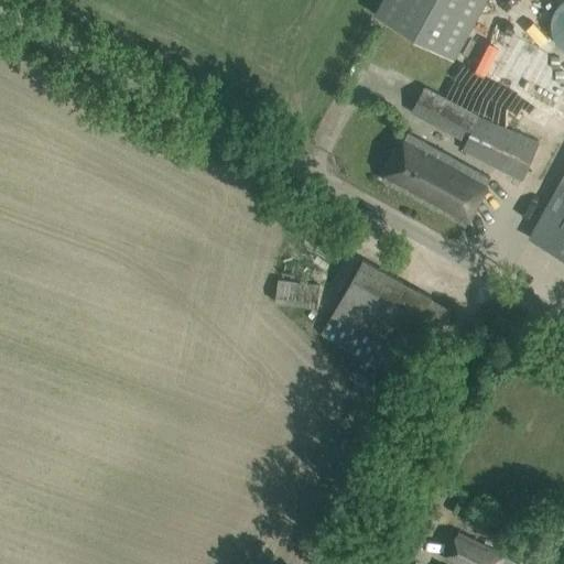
[(383,0),(377,14),(451,55),(480,0),(383,0)]
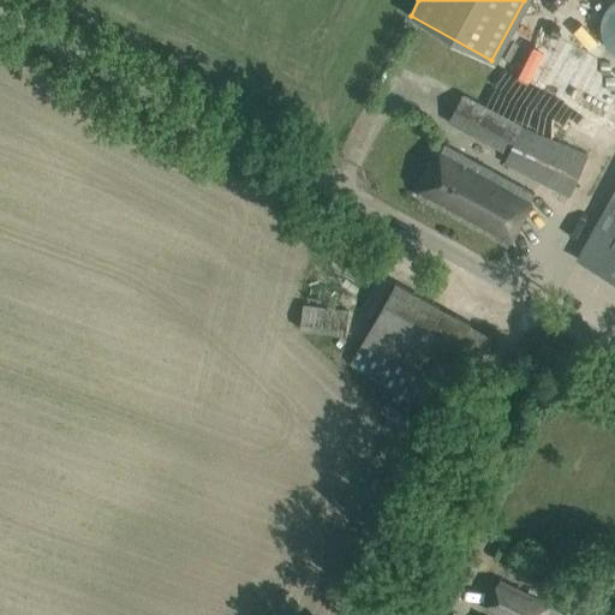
[(602,18),(601,27),(602,35),(604,40),(607,45),(610,49),(614,53),(614,0),(610,4),(607,9),(604,13),(602,18)]
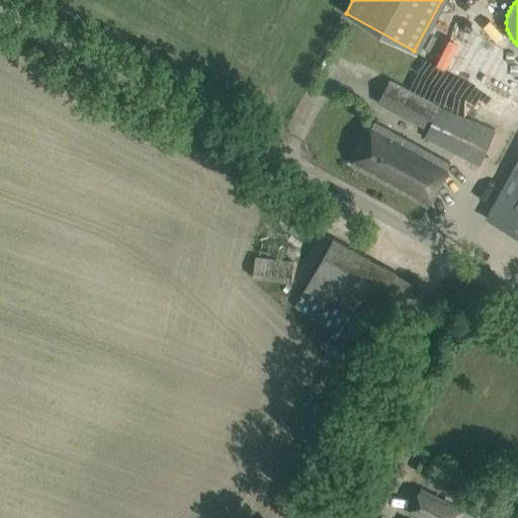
[(517,56),(471,31),(447,76),(514,112),(517,104),(517,56)]
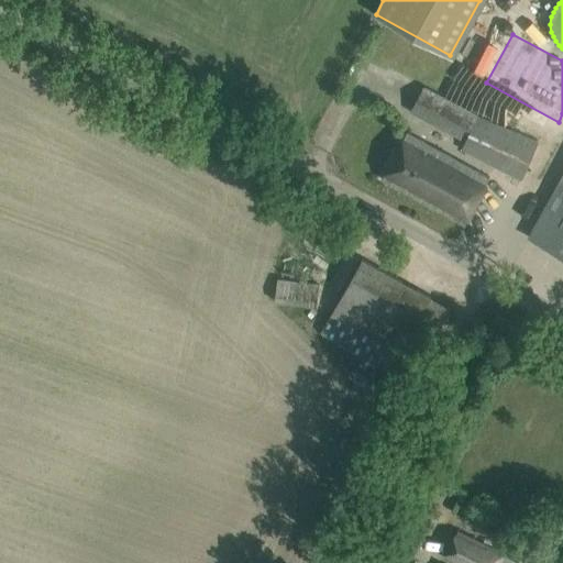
[(412,112),(465,140),(461,151),(521,178),(538,142),(481,117),(481,116),(426,87),(412,112)]
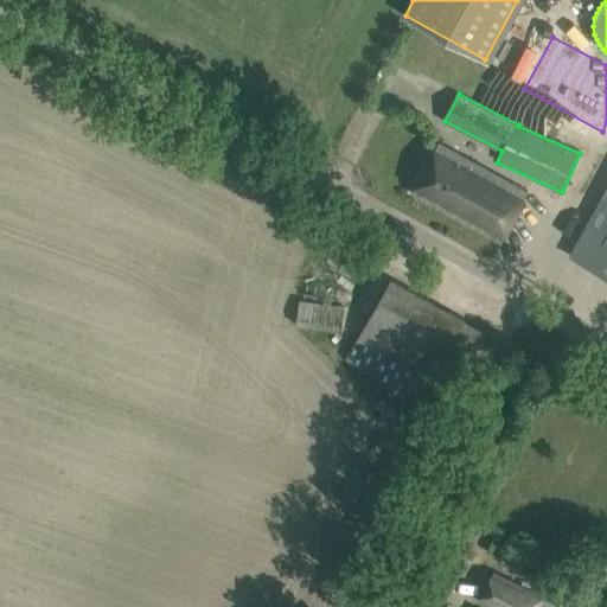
[(530,192),(439,142),(411,192),(502,242),(530,192)]
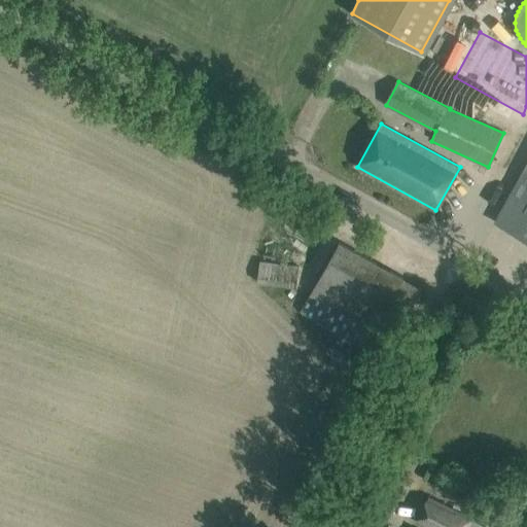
[(526,164),(495,222),(526,239),(526,164)]
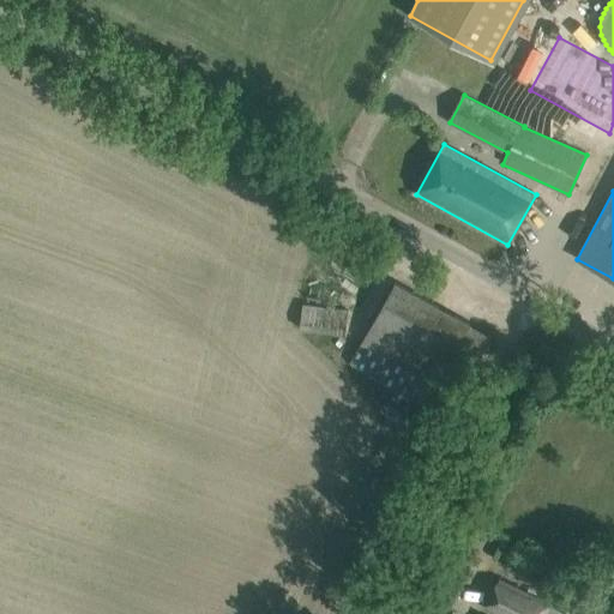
[(350,363),(445,416),(491,336),(395,283),(350,363)]
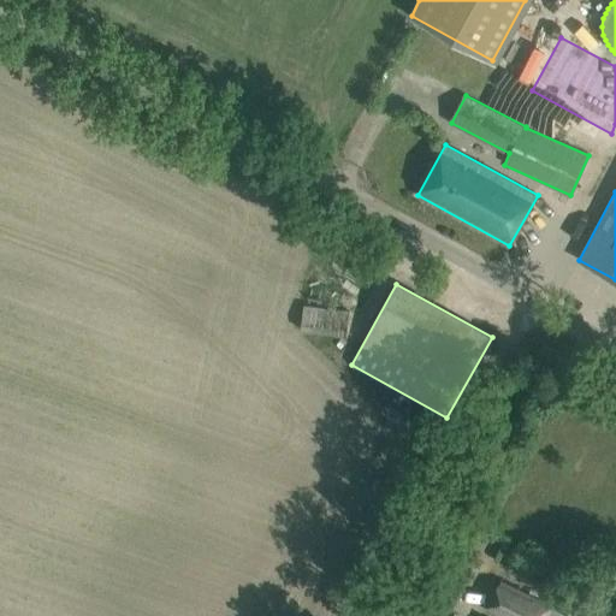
[(303,306),(301,330),(347,335),(349,311),(303,306)]
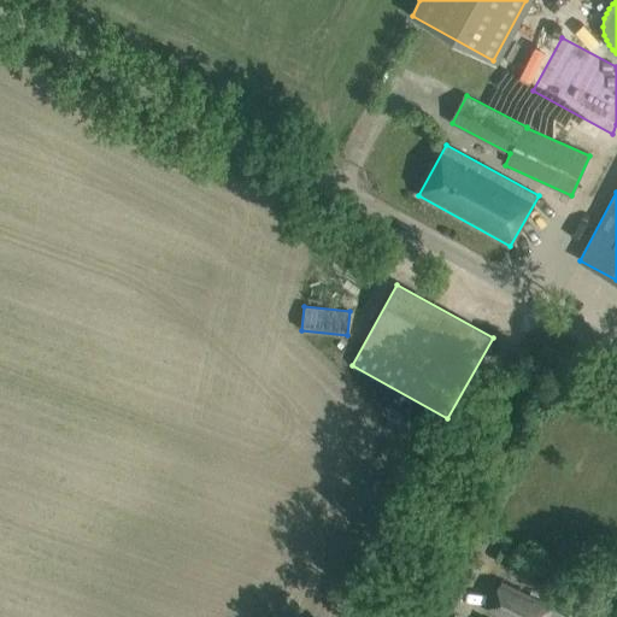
[(501,581),(487,611),(497,616),(548,616),(554,606),(501,581)]
